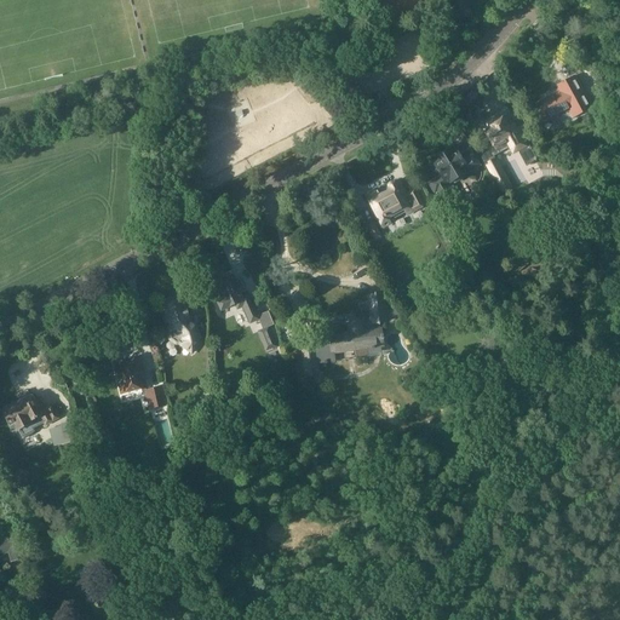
[(546,132),(543,126),(541,122),(560,113),(562,115),(572,109),(575,116),(586,110),(590,108),(581,92),(583,91),(574,76),(558,86),(555,87),(556,90),(545,96),(547,99),(545,98),(540,101),(540,103),(532,108),(545,133),(546,132)]
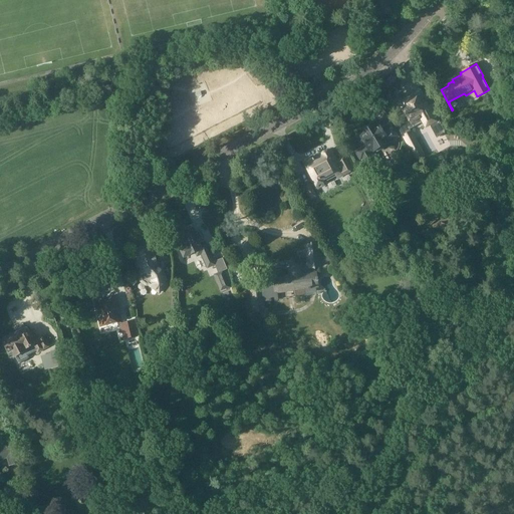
[(424,111),(416,97),(401,106),(411,124),(426,117),(429,122),(436,118),(430,107),(424,111)]
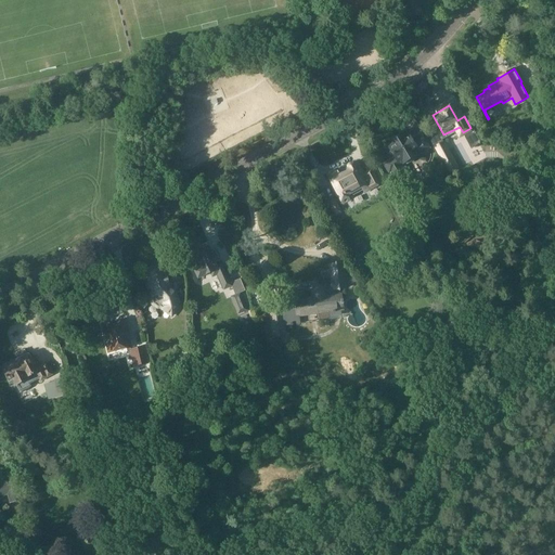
[(385,144),(395,159),(384,165),(397,186),(408,181),(399,167),(429,149),(420,133),(411,139),(405,131),(385,144)]
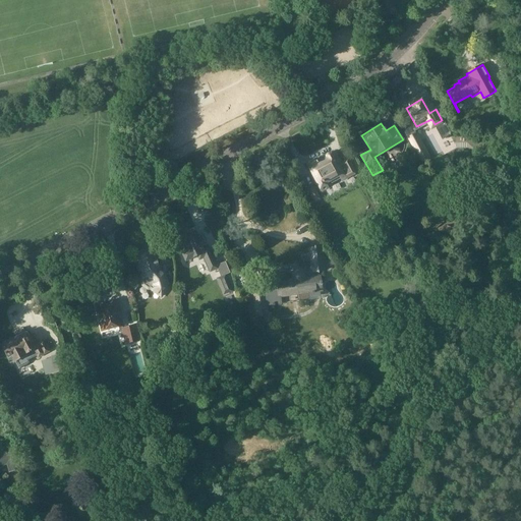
[(440,137),(447,133),(444,128),(437,132),(440,137)]
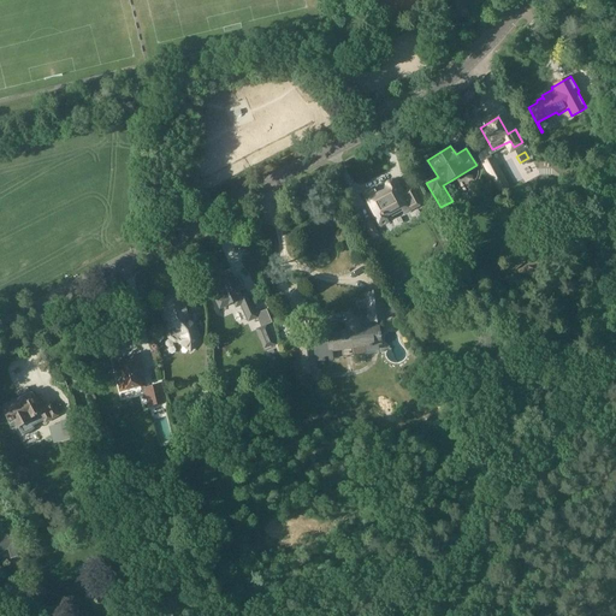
[(363,194),(368,205),(366,206),(378,227),(389,223),(388,220),(402,212),(404,215),(421,206),(420,202),(412,188),(404,191),(403,189),(403,190),(397,179),(375,190),(374,188),(363,194)]
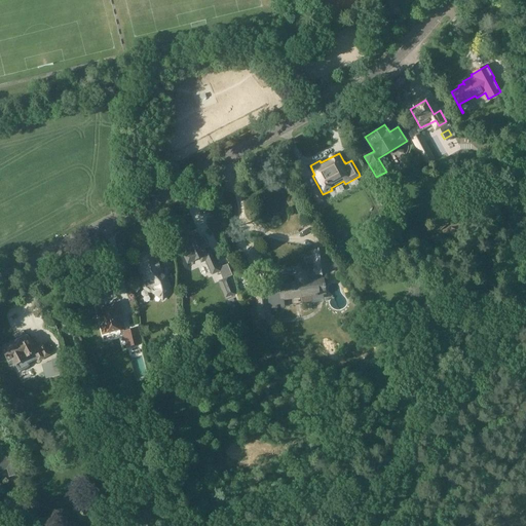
[(324,202),(316,189),(308,193),(316,207),(324,202)]
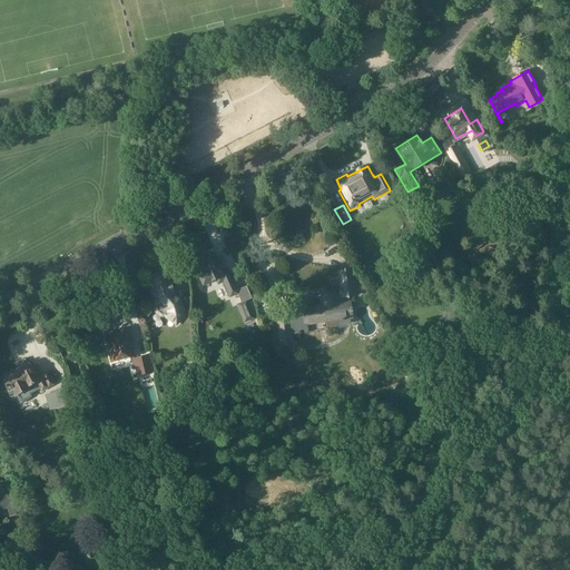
[(214,254),(199,259),(206,275),(199,278),(203,286),(216,281),(218,285),(224,283),(231,298),(238,295),(236,288),(236,287),(229,271),(223,274),(214,254)]
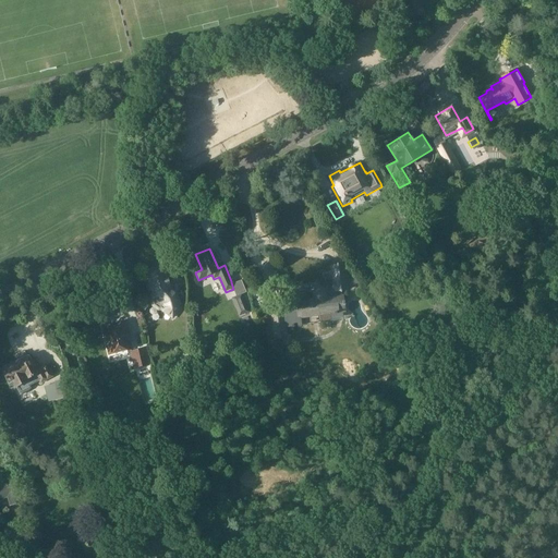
[(337,289),(315,292),(316,299),(296,302),(299,319),(318,316),(320,325),(331,323),(330,315),(346,313),(342,288),(352,287),(348,264),(334,265),(337,289)]
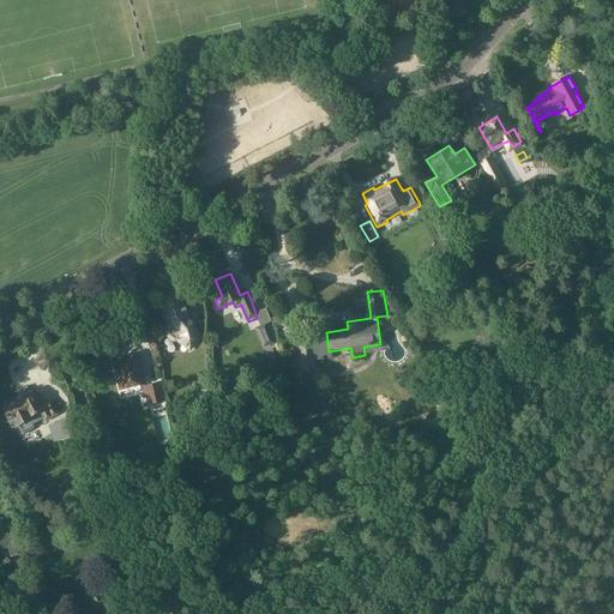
[(174,341),(178,339),(190,349),(198,338),(193,324),(188,320),(182,298),(179,299),(176,296),(168,298),(167,301),(162,302),(168,326),(167,329),(169,336),(174,341)]
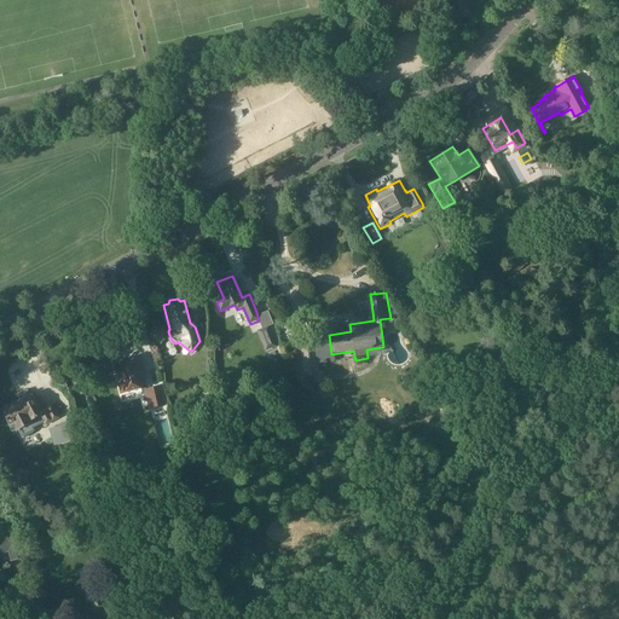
[(275,329),(267,311),(259,313),(264,324),(261,325),(265,333),(275,329)]
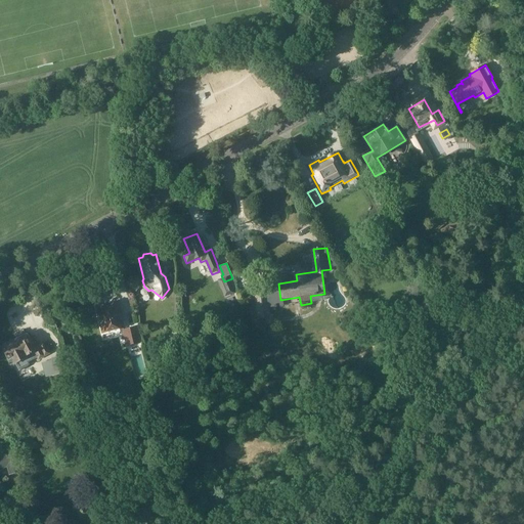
[(118,303),(95,308),(101,334),(120,329),(124,329),(118,303)]
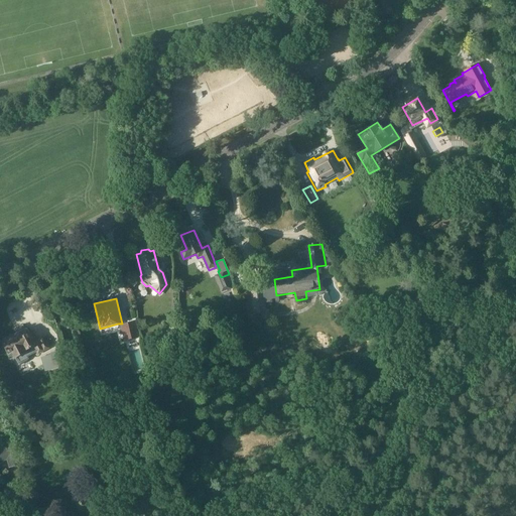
[(418,307),(417,313),(421,313),(429,315),(431,307),(427,306),(419,305),(418,307)]
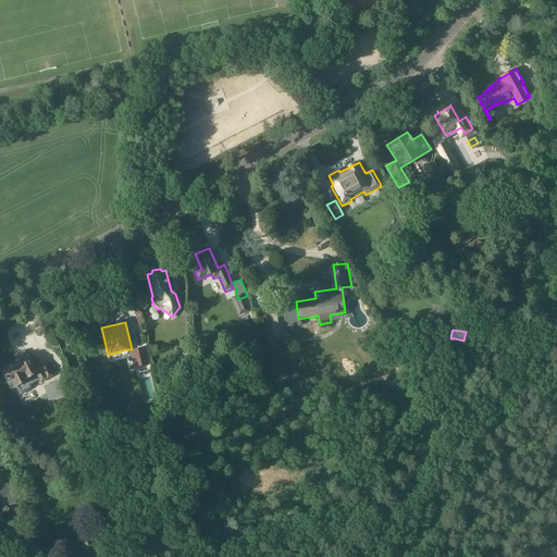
[(132,351),(132,349),(127,349),(130,356),(133,355),(136,368),(149,364),(145,348),(132,351)]
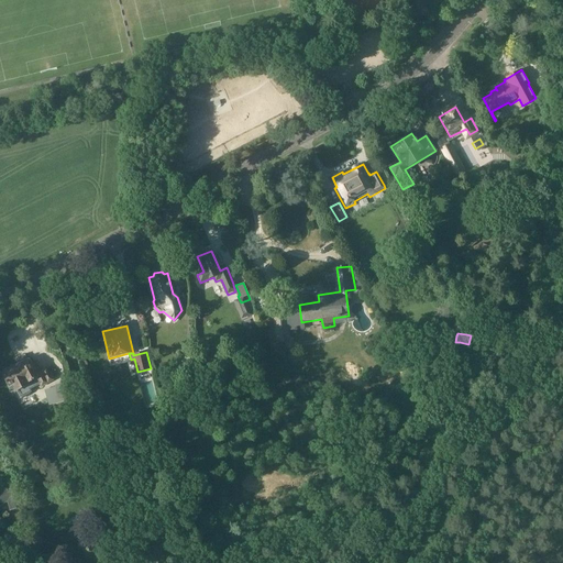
[(42,386),(54,379),(47,368),(41,372),(36,363),(32,365),(29,360),(26,361),(24,357),(18,362),(19,364),(1,373),(10,389),(14,387),(21,398),(31,393),(30,389),(40,384),(42,386)]
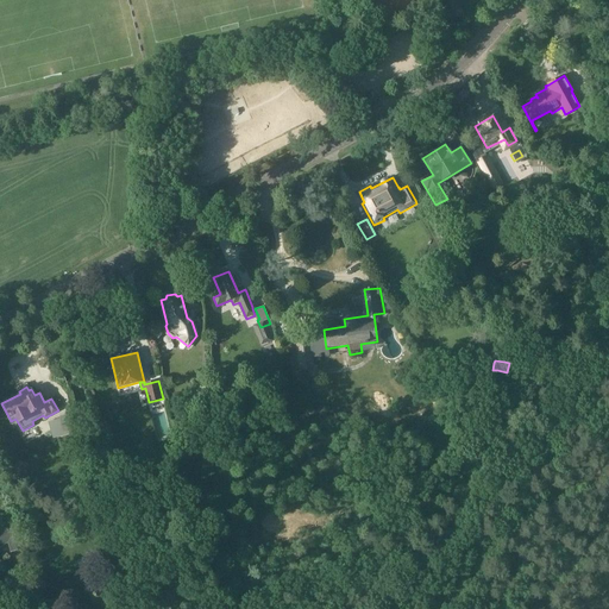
[(209,400),(209,399),(213,399),(213,393),(208,393),(208,390),(195,393),(196,402),(209,400)]
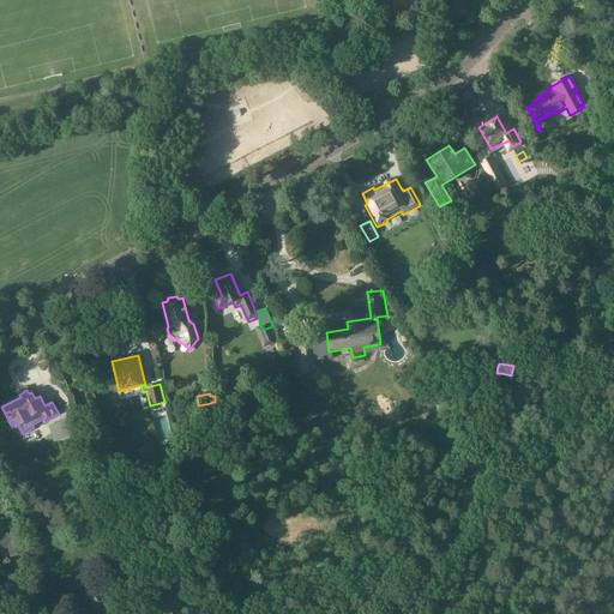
[(72,427),(70,417),(60,420),(62,429),(72,427)]
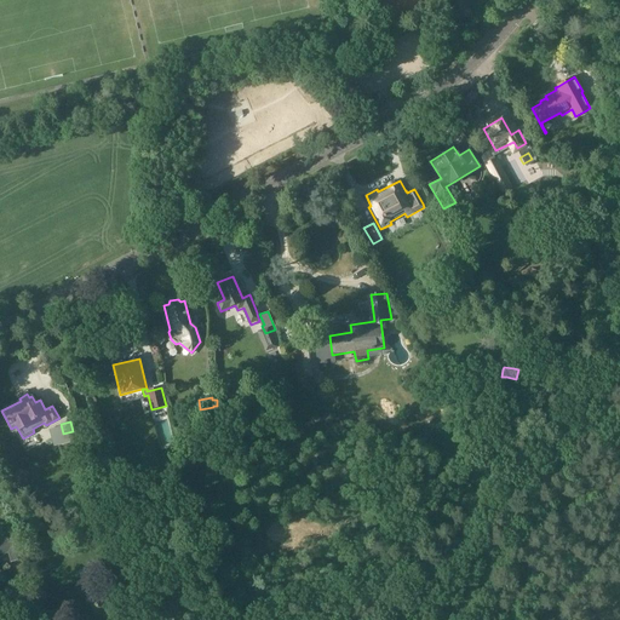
[(29,474),(16,470),(11,488),(26,492),(29,474)]
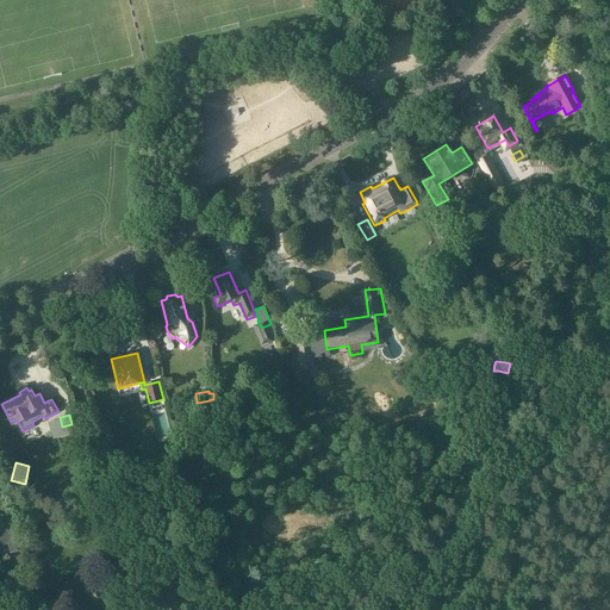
[(132,497),(141,493),(137,483),(129,486),(132,497)]
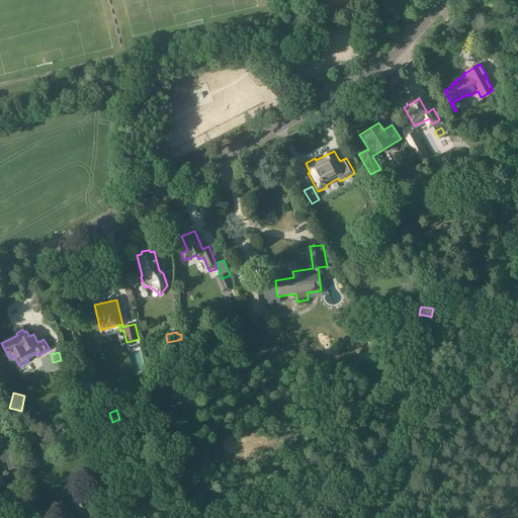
[(20,466),(14,447),(0,451),(0,462),(0,464),(6,462),(9,470),(20,466)]
